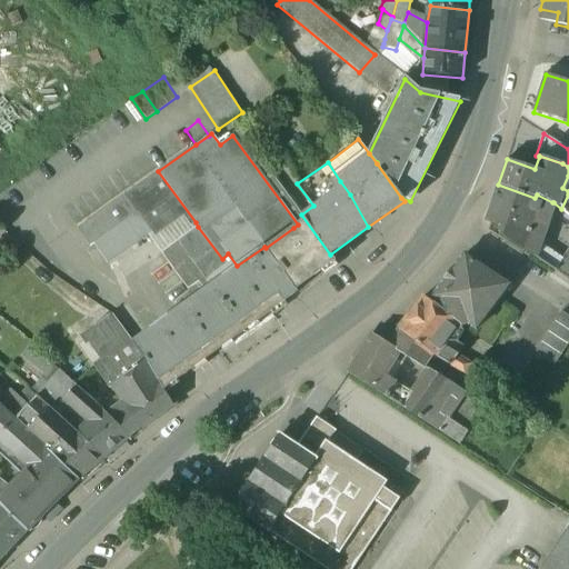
[(158,171),(77,228),(90,247),(93,245),(93,242),(116,227),(126,219),(137,211),(151,232),(150,233),(153,237),(171,223),(178,225),(179,220),(183,220),(189,228),(196,222),(158,171)]
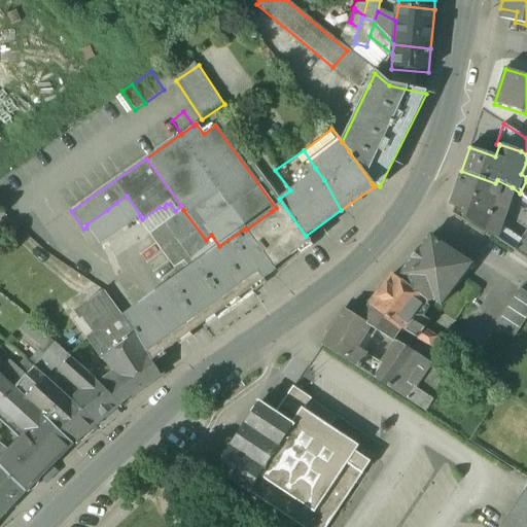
[(495,183),(461,171),(449,206),(458,209),(488,219),(490,214),(501,218),(512,187),(497,180),(495,183)]
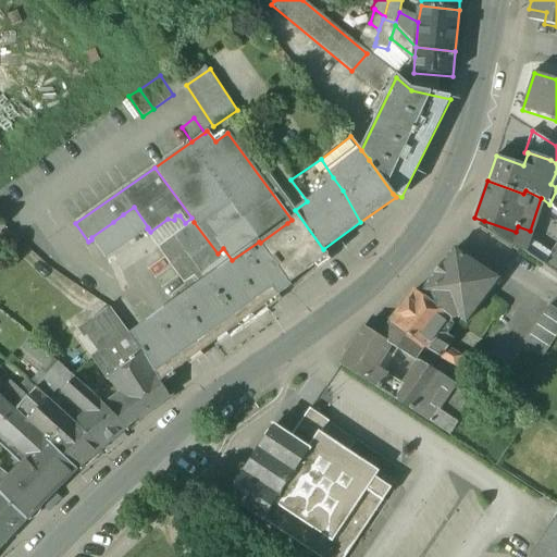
[(77,196),(65,203),(73,218),(86,210),(77,196)]
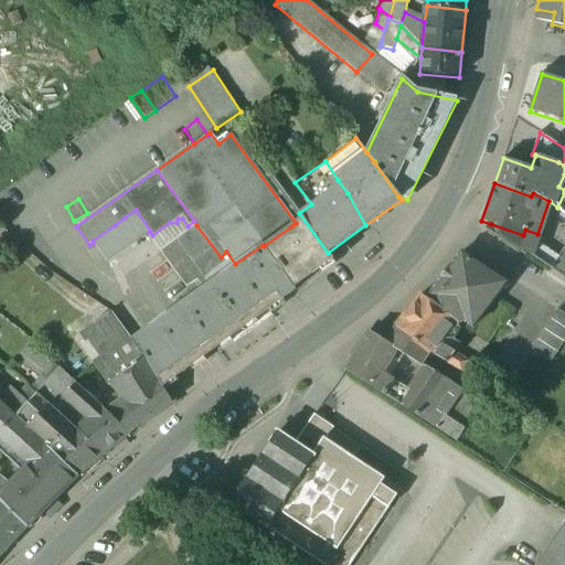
[(150,231),(136,210),(125,217),(139,238),(149,232),(150,231)]
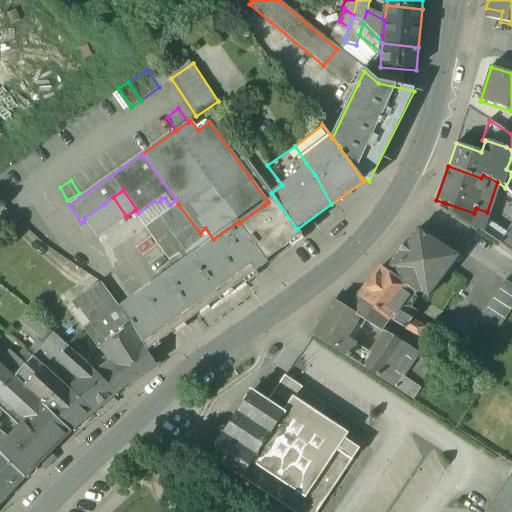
[(126,216),(113,197),(104,204),(117,222),(126,216)]
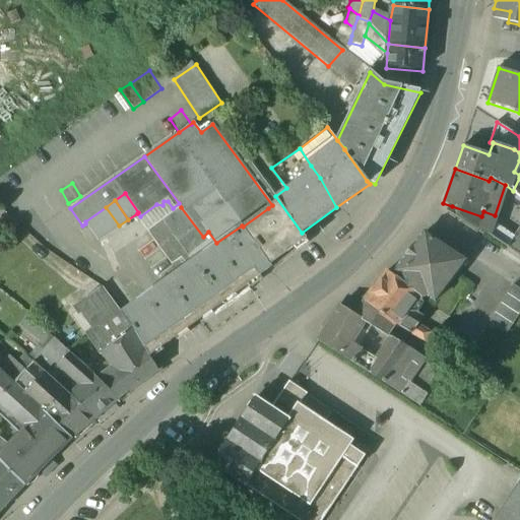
[(481,216),(452,206),(449,213),(477,232),(479,230),(507,248),(512,238),(492,224),(495,215),(483,211),(481,216)]
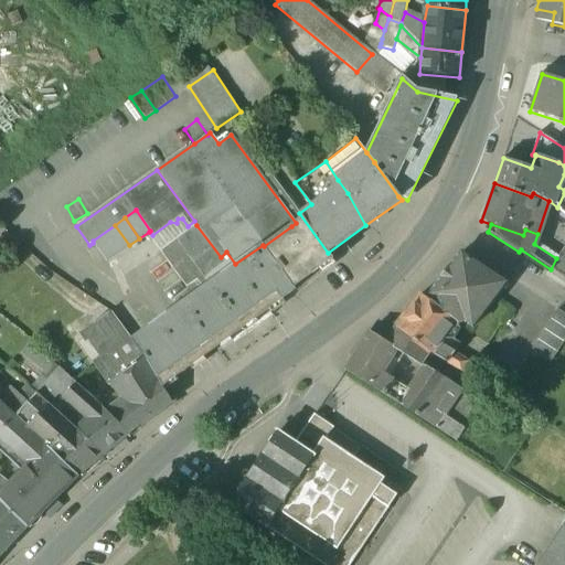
[(115,225),(93,241),(93,243),(106,262),(129,245),(115,225)]
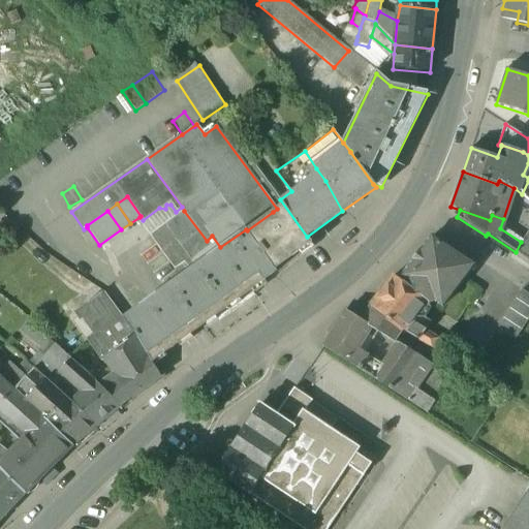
[(184,211),(150,236),(175,270),(184,262),(189,270),(220,247),(212,236),(207,241),(184,211)]
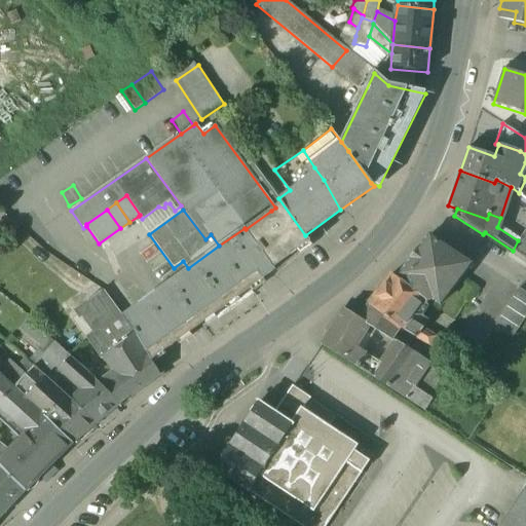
[(301,251),(271,211),(246,229),(275,270),(301,251)]
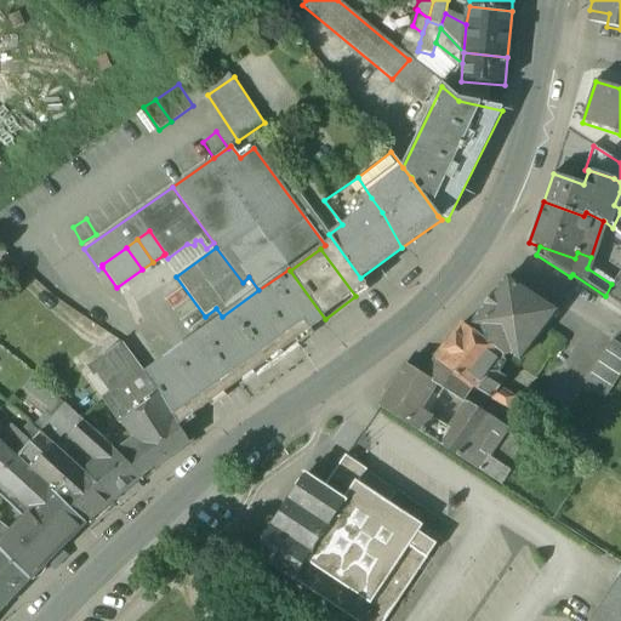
[(290,271),(289,269),(258,290),(296,341),(325,319),(290,271)]
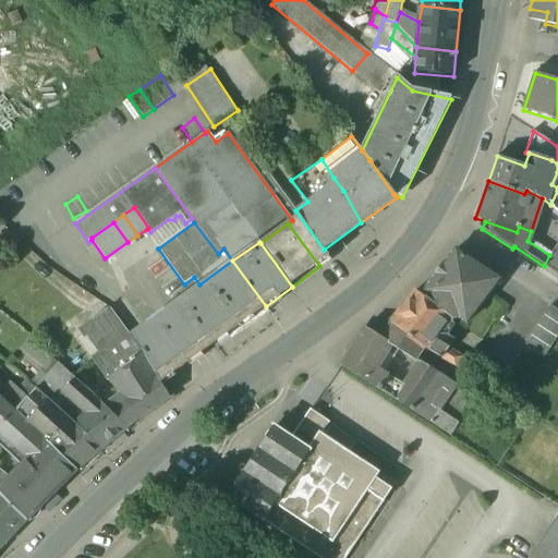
[(557,245),(556,245),(550,255),(549,255),(544,266),(557,275),(557,245)]
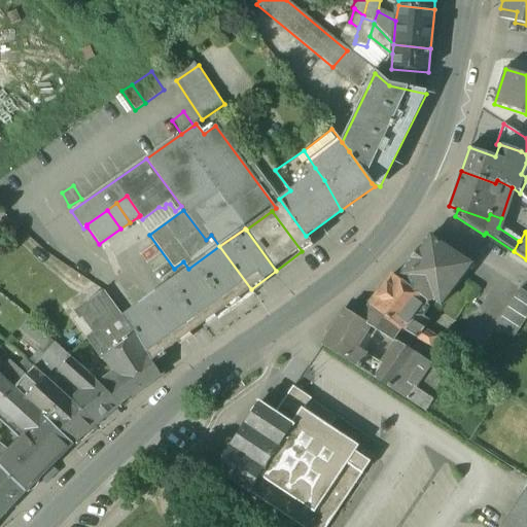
[(471,265),(430,235),(408,266),(406,268),(412,272),(407,279),(409,280),(424,290),(420,296),(425,300),(425,302),(434,301),(441,305),(471,265)]
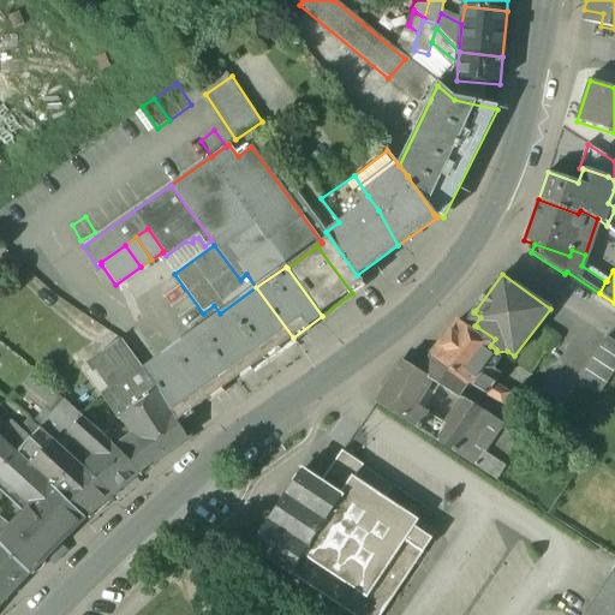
[(185,340),(222,389),(293,338),(256,287),(220,314),(185,340)]
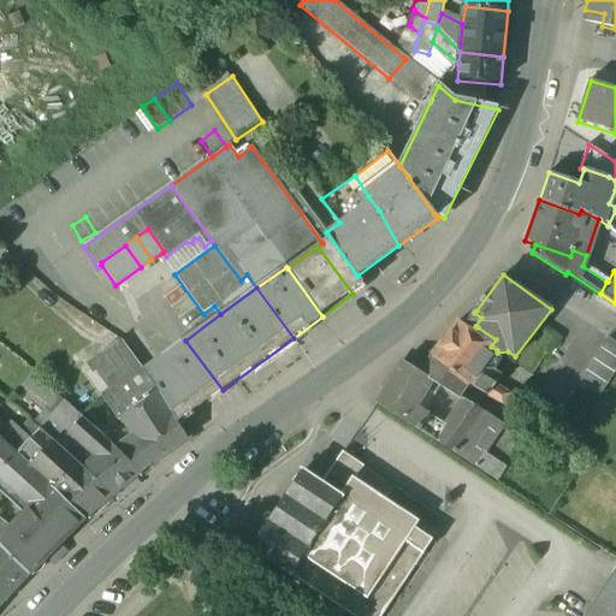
[(473,333),(457,321),(432,357),(469,385),(487,396),(495,385),(480,374),(484,369),(492,369),(499,360),(497,353),(497,350),(491,347),(496,339),(478,327),(473,333)]
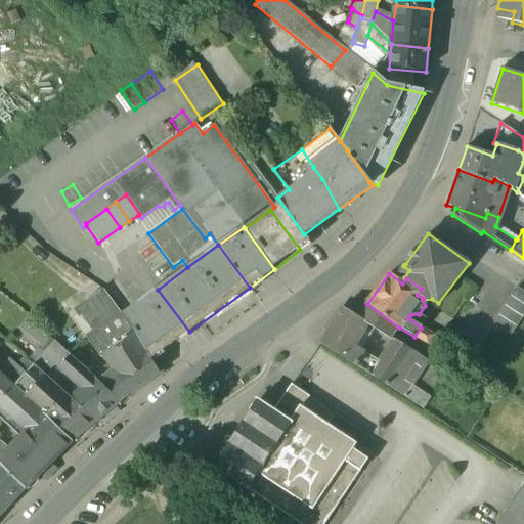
[(523,291),(518,287),(493,323),(512,336),(523,316),(523,291)]
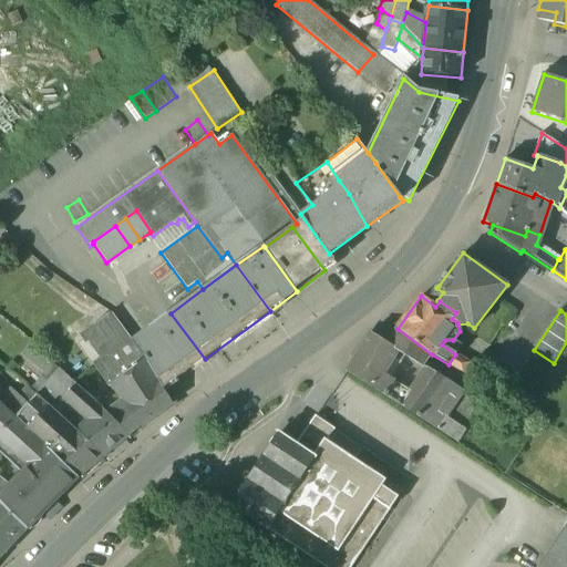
[(132,340),(112,313),(81,333),(84,340),(89,338),(103,360),(93,366),(107,388),(111,385),(120,400),(104,411),(103,412),(129,435),(140,426),(172,404),(163,389),(147,362),(132,340)]
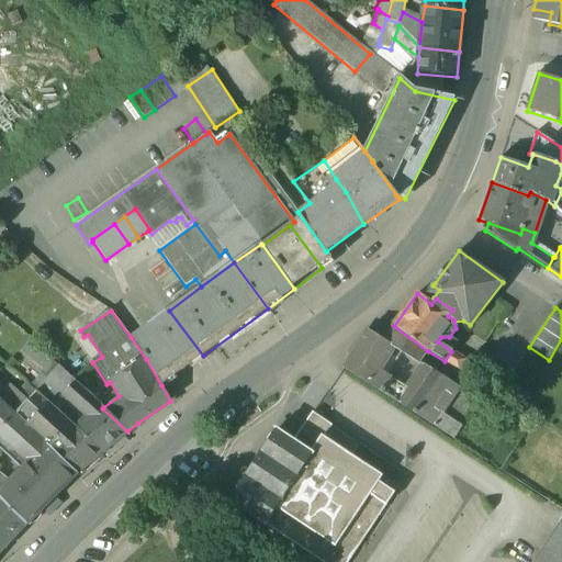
[(203,356),(169,311),(163,315),(131,337),(146,359),(161,385),(197,360),(203,356)]
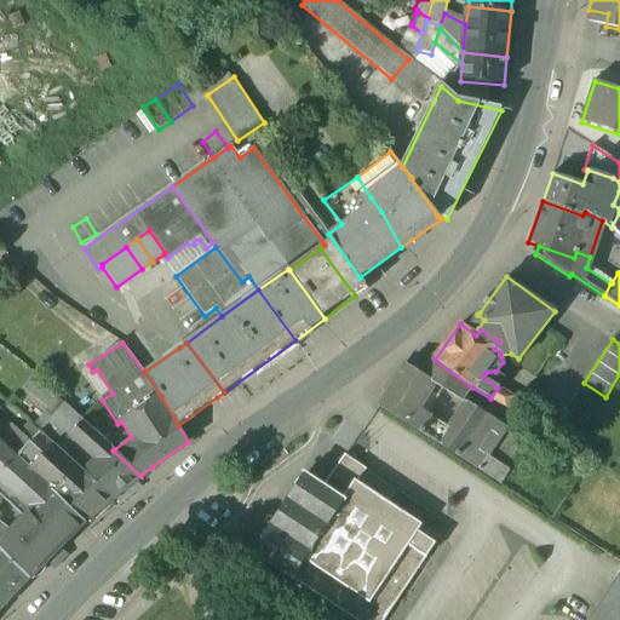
[(435,360),(423,375),(434,383),(461,400),(472,388),(435,360)]
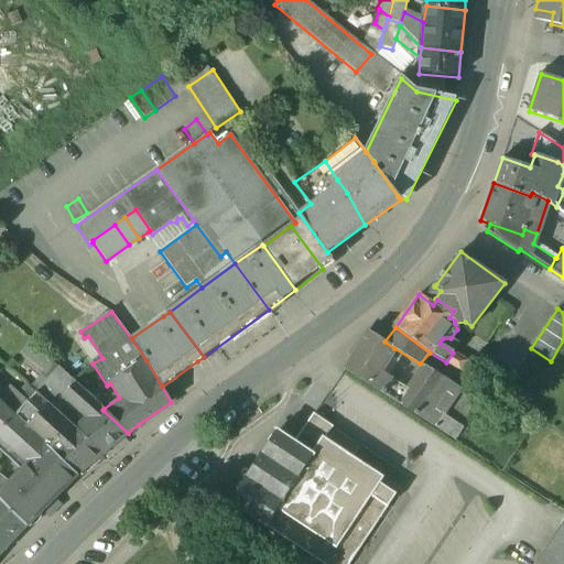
[(368,332),(344,370),(381,394),(387,384),(391,378),(381,372),(389,360),(388,359),(390,356),(394,348),(384,342),(368,332)]
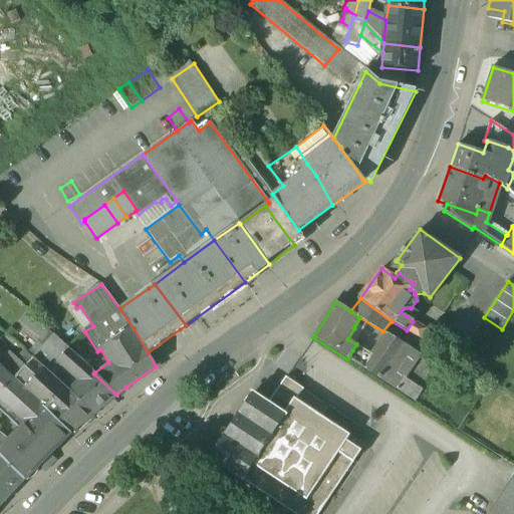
[(382,331),(359,317),(355,324),(366,331),(367,336),(379,343),(369,359),(363,369),(379,379),(394,356),(403,342),(382,331)]
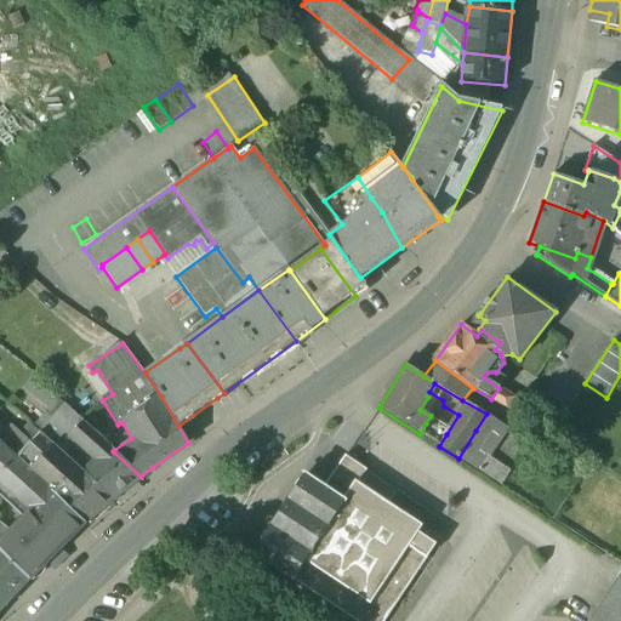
[(524,403),(499,388),(491,399),(518,415),(524,403)]
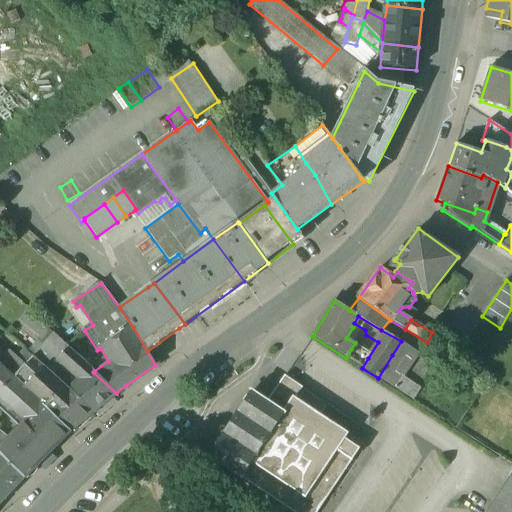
[(55,335),(34,357),(48,370),(58,360),(60,358),(70,349),(55,335)]
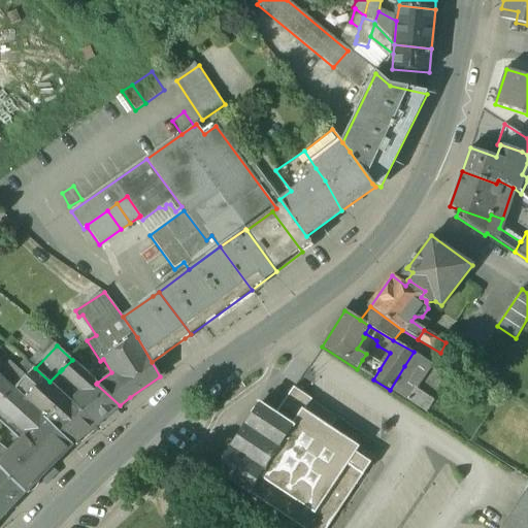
[(425,360),(414,352),(404,366),(417,373),(425,360)]
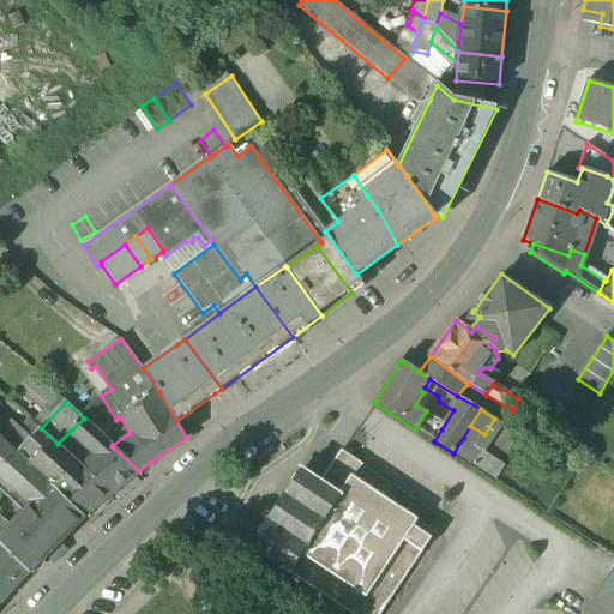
[(139,471),(112,446),(113,445),(84,419),(72,429),(70,432),(91,451),(92,456),(83,468),(112,494),(139,471)]
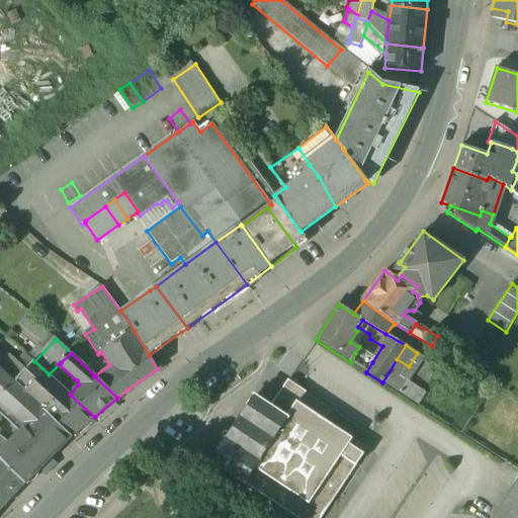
[(372,362),(359,354),(355,353),(350,362),(366,372),(372,362)]
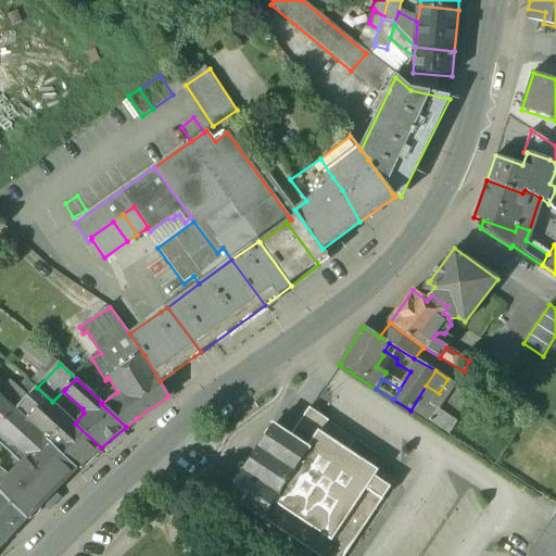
[(30,382),(23,390),(29,396),(37,388),(30,382)]
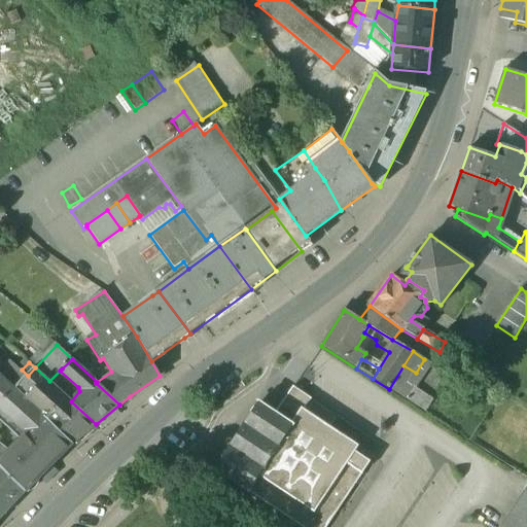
[(28,376),(14,390),(29,403),(41,391),(49,381),(35,367),(28,376)]
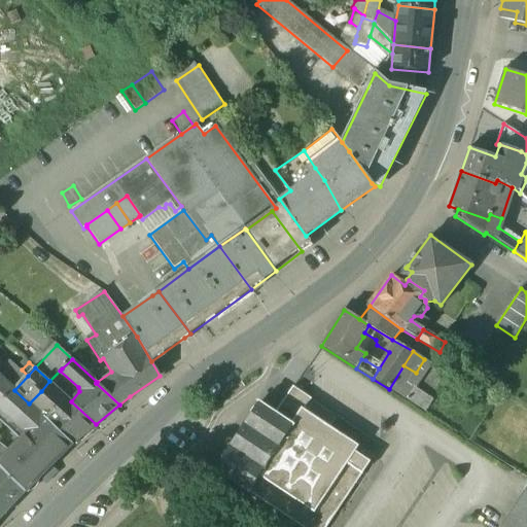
[(14,390),(0,376),(0,411),(25,434),(3,458),(0,460),(0,465),(26,491),(32,485),(73,444),(14,390)]
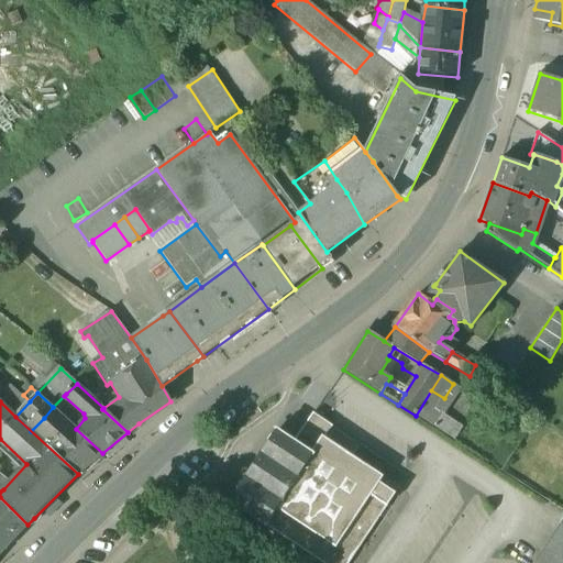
[(56,411),(53,407),(44,418),(58,431),(62,431),(66,434),(51,449),(78,474),(102,453),(76,429),(56,411)]
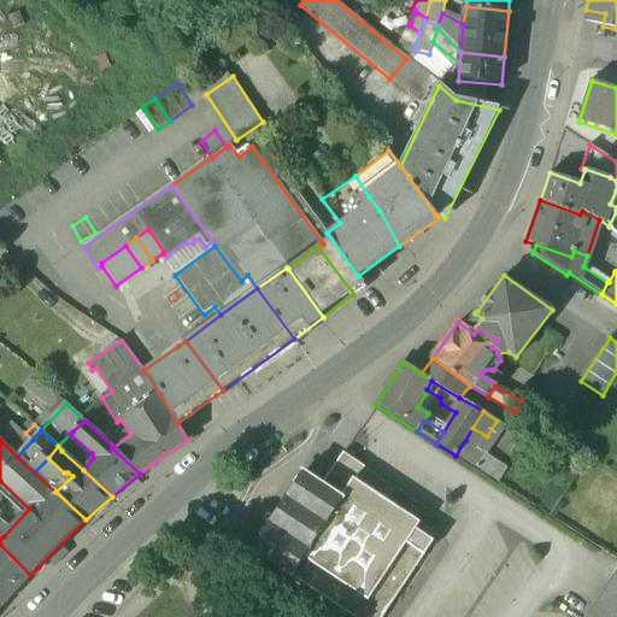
[(342,454),(322,485),(303,471),(250,548),(352,616),(381,616),(436,535),(386,501),(394,489),(342,454)]
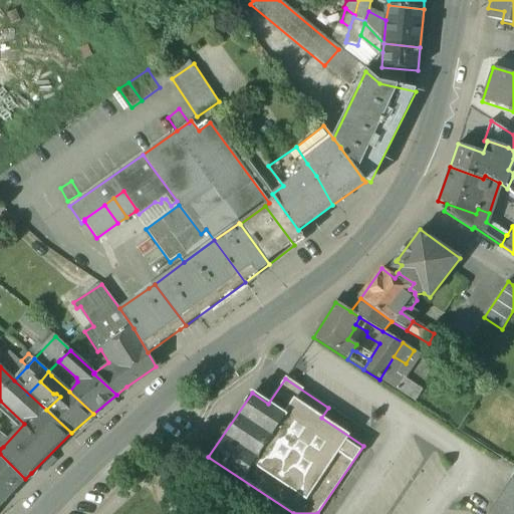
[(0,505),(25,479),(0,454),(0,505)]
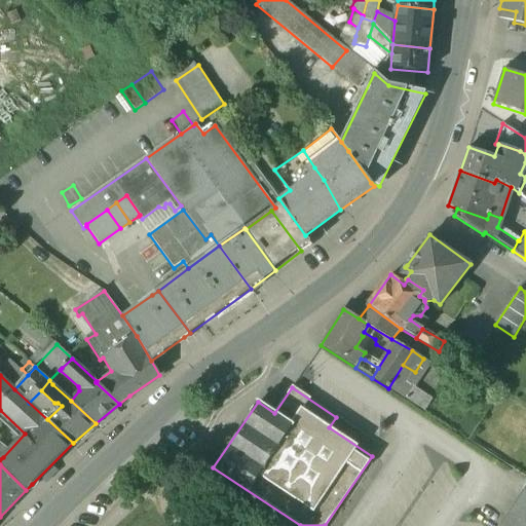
[(525,525),(525,484),(497,525),(525,525)]
